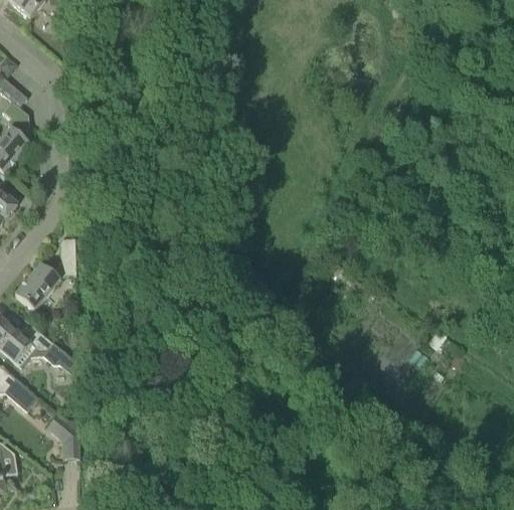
[(9,0),(30,17),(45,0),(9,0)]
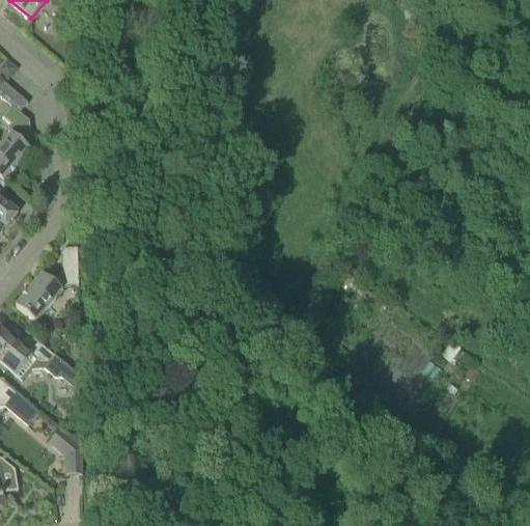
[(11,132),(0,144),(0,175),(0,176),(4,180),(31,148),(23,141),(30,132),(30,123),(29,118),(20,110),(28,100),(5,80),(0,85),(0,92),(12,104),(3,115),(10,121),(8,125),(9,130),(11,132)]
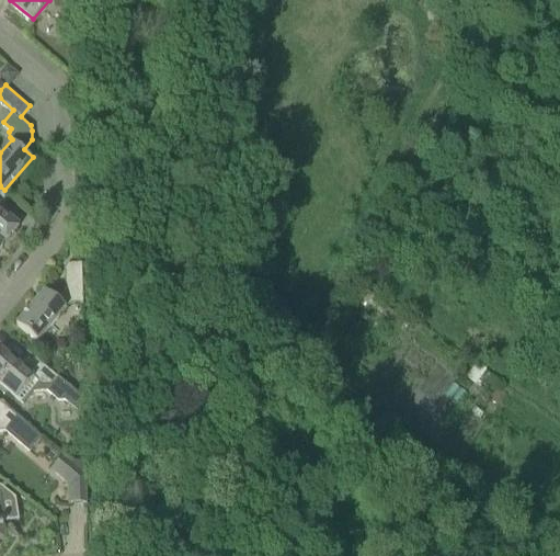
[(0,205),(0,186),(0,185),(0,240),(2,242),(20,223),(0,205)]
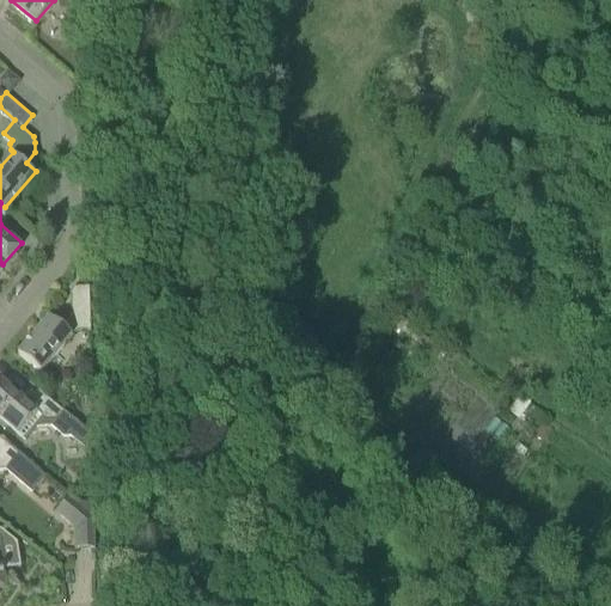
[(18,349),(36,365),(41,368),(72,332),(72,331),(73,329),(91,329),(90,283),(74,283),(71,288),(72,312),(68,316),(66,314),(60,322),(49,312),(18,349)]
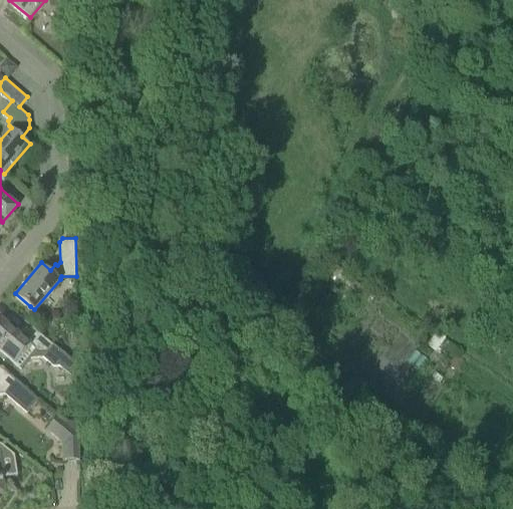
[(66,353),(52,340),(36,327),(27,338),(1,316),(0,316),(0,348),(15,361),(22,367),(32,354),(42,353),(54,363),(59,362),(79,380),(78,362),(66,353)]
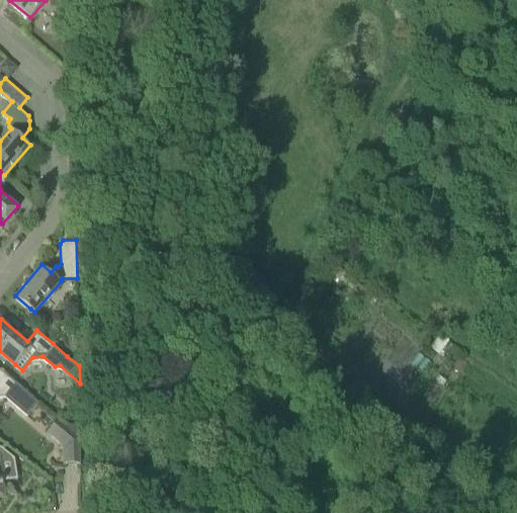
[(38,400),(23,387),(0,366),(0,394),(3,394),(27,414),(38,400)]
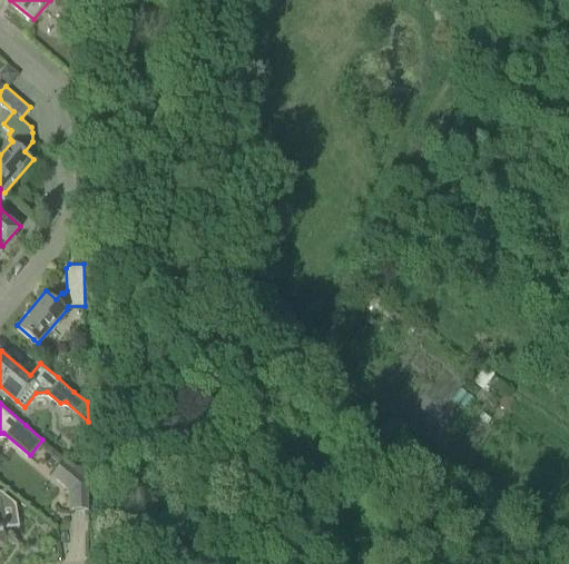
[(88,506),(89,484),(89,480),(65,458),(52,473),(70,490),(70,506),(88,506)]
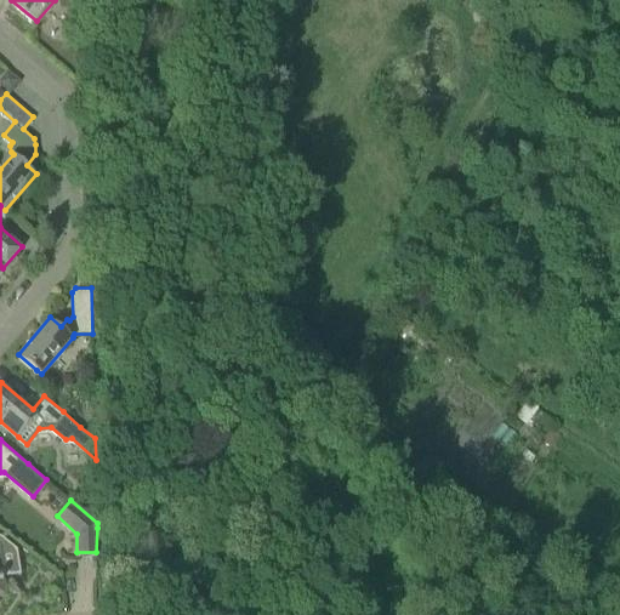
[(0,592),(5,592),(3,575),(22,571),(18,546),(0,530),(0,592)]
